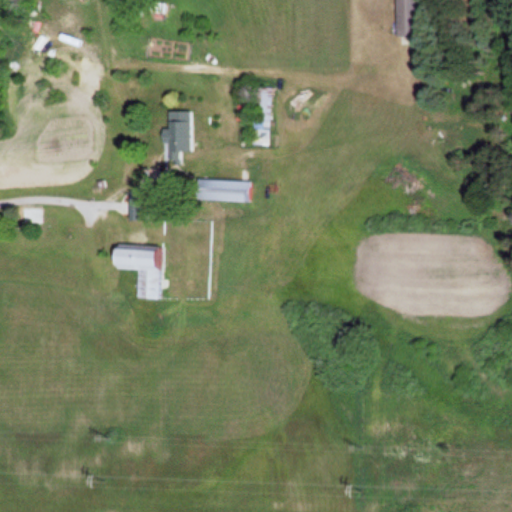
[(420,37),(419,0),(396,0),(397,37),(420,37)]
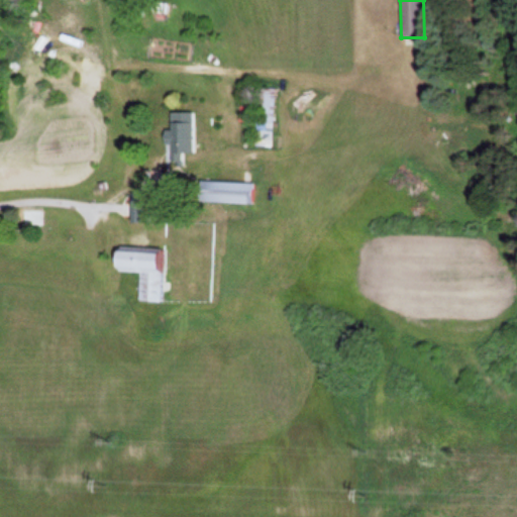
[(259,147),(274,147),(275,89),(260,88),(259,147)]
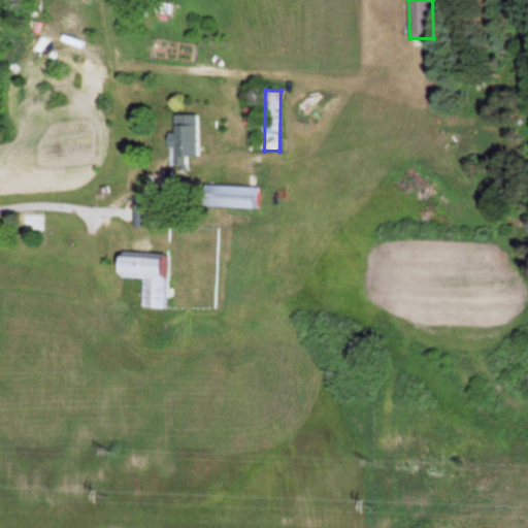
[(170,168),(188,167),(188,158),(200,158),(199,116),(174,116),(175,134),(169,134),(170,168)]
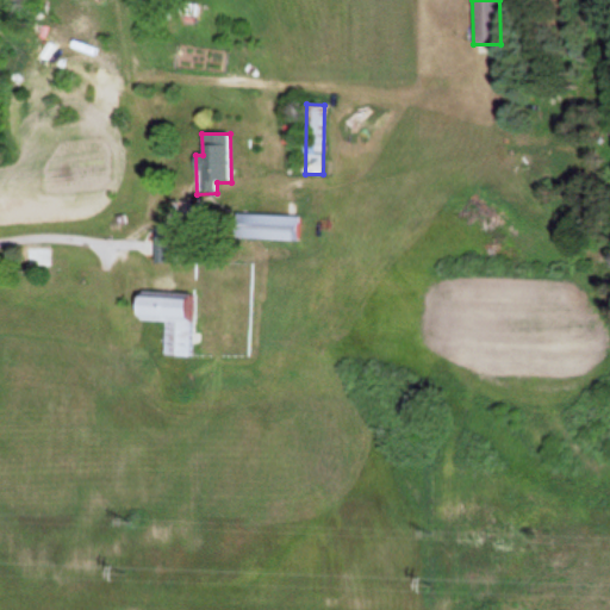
[(299,242),(300,217),(236,215),(235,240),(299,242)]
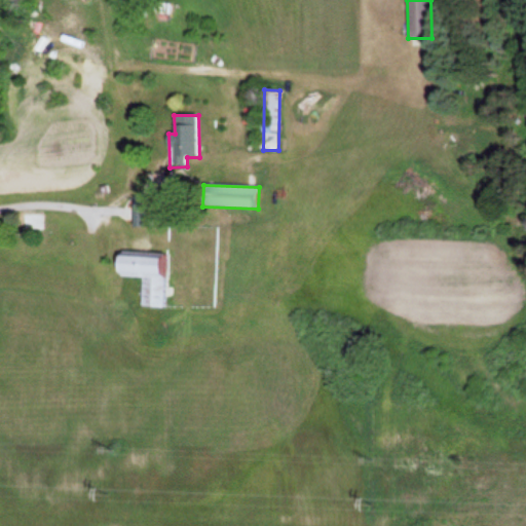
[(150,227),(150,203),(135,203),(135,227),(150,227)]
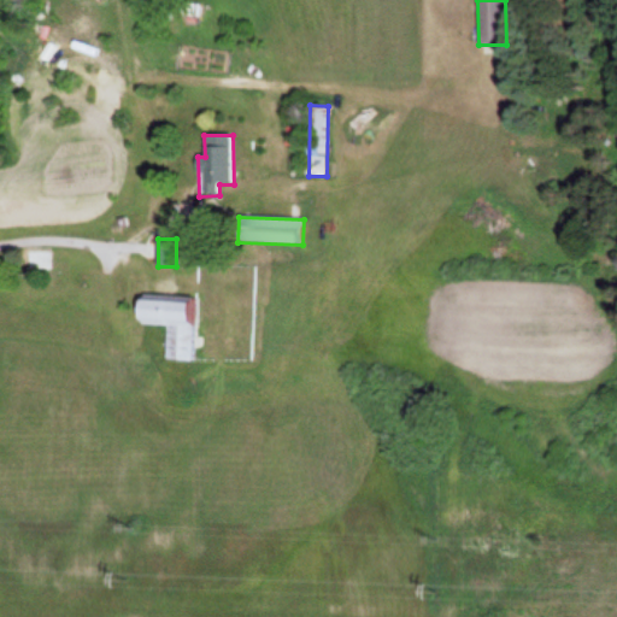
[(194,362),(197,299),(139,297),(139,325),(169,327),(166,360),(194,362)]
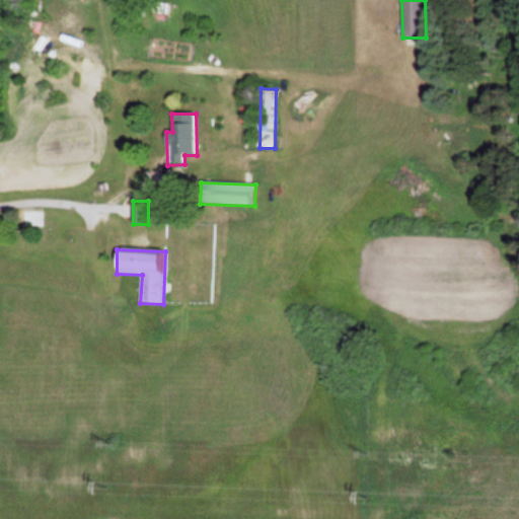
All buildings are outlined.
